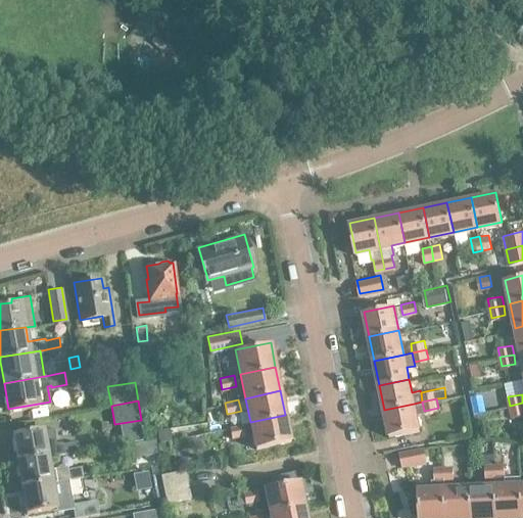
[(512,415),(522,413),(522,403),(510,406),(512,415)]
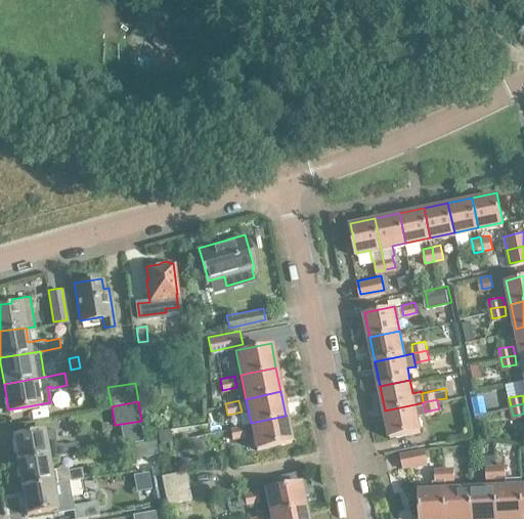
[(420,429),(415,404),(385,411),(390,435),(420,429)]
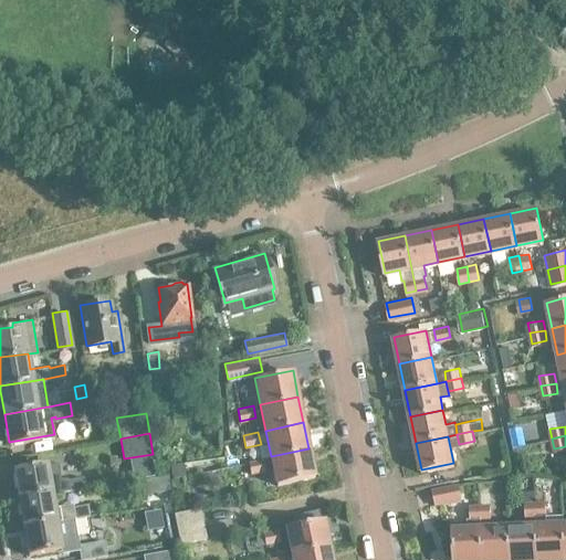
[(308,448),(271,456),(276,483),(314,474),(308,448)]
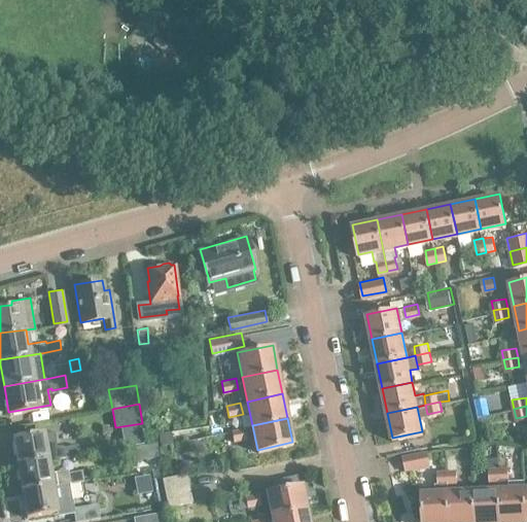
[(248,438),(245,426),(232,429),(234,441),(248,438)]
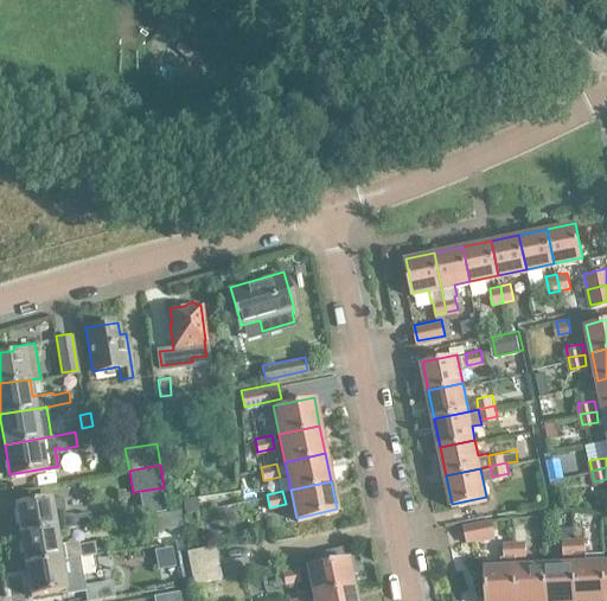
[(55,528),(90,522),(88,510),(72,512),(72,511),(65,512),(62,494),(14,503),(19,534),(55,526),(55,528)]
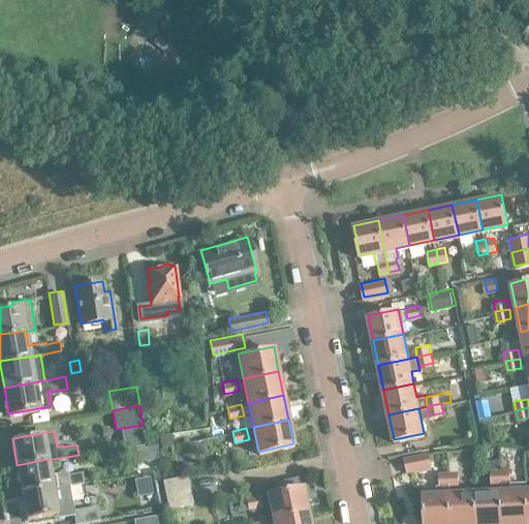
[(170,432),(158,434),(160,445),(173,444),(170,432)]
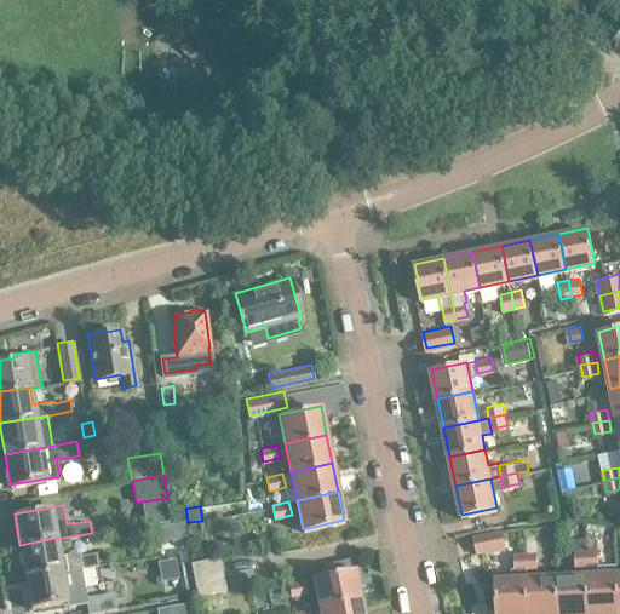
[(182,526),(170,527),(172,538),(184,537),(182,526)]
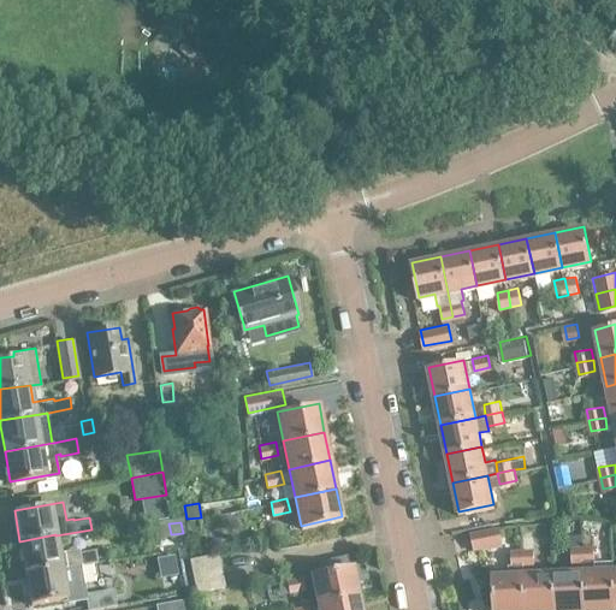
[(498,526),(471,531),(474,548),(502,542),(498,526)]
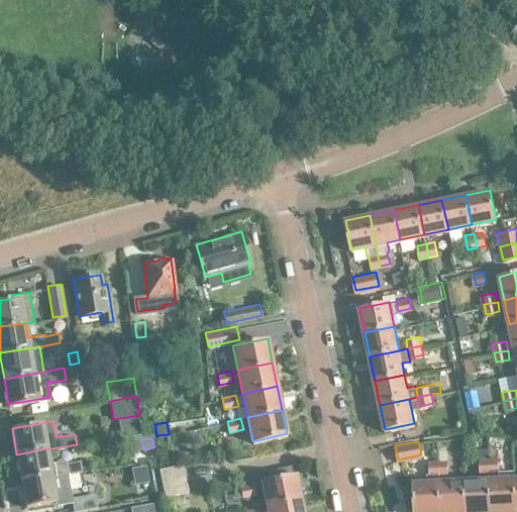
[(438,461),(437,461),(438,475),(447,474),(447,459),(446,447),(438,447),(438,461)]
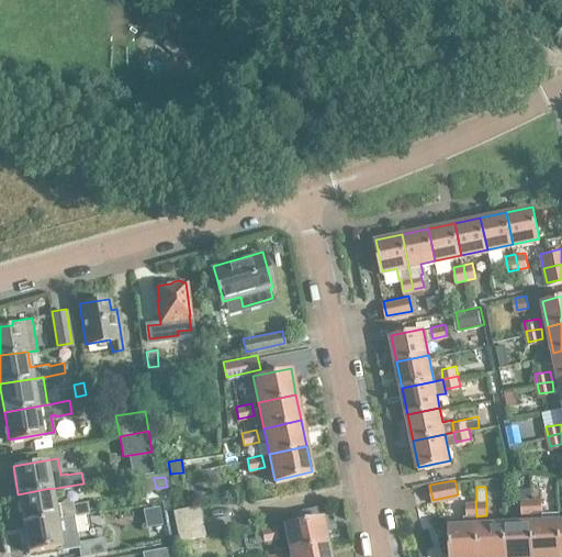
[(86,500),(72,503),(71,501),(54,504),(51,489),(51,488),(18,494),(23,522),(56,515),(56,516),(88,511),(86,500)]
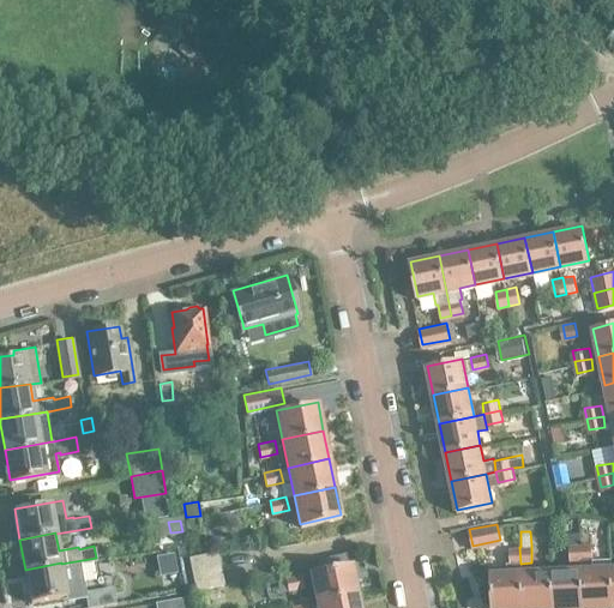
[(581,543),(569,545),(570,561),(581,561),(581,543)]
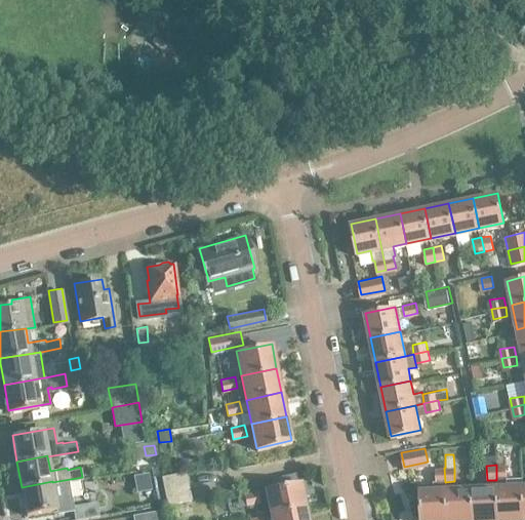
[(496,480),(507,479),(506,465),(496,465),(496,480)]
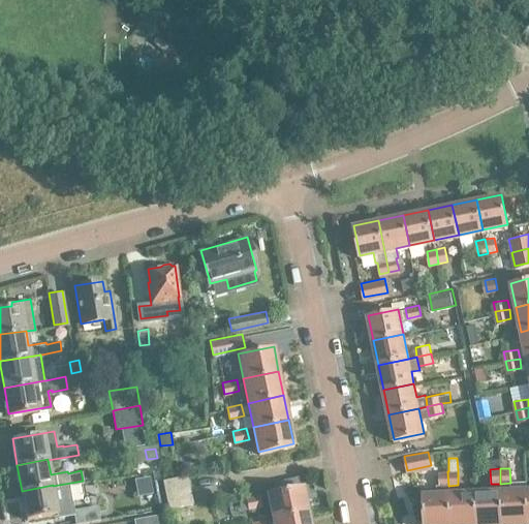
[(447,471),(438,471),(439,485),(439,486),(448,486),(447,471)]
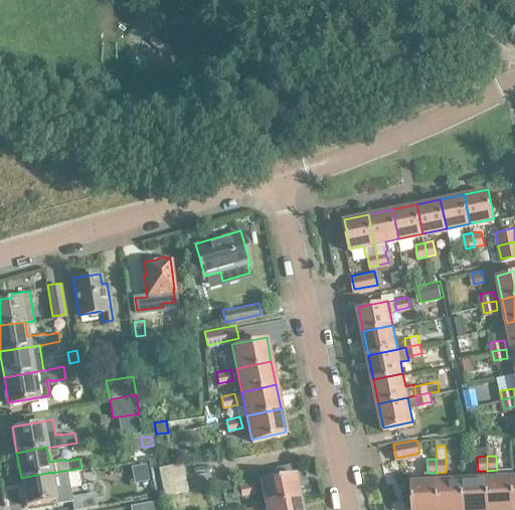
[(158,467),(161,480),(185,475),(182,462),(158,467)]
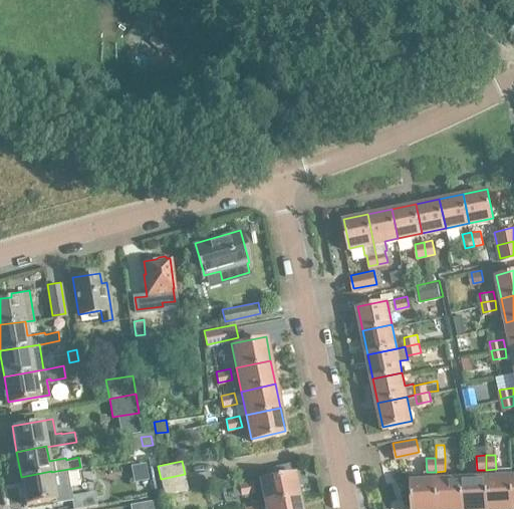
[(496,469),(486,470),(487,476),(488,508),(513,508),(512,475),(496,476),(496,469)]
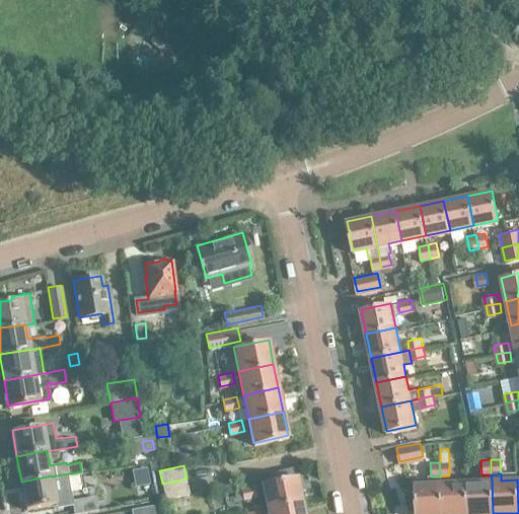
[(48,476),(21,482),(25,507),(60,501),(58,490),(65,489),(62,474),(56,475),(52,476),(52,475),(48,476)]
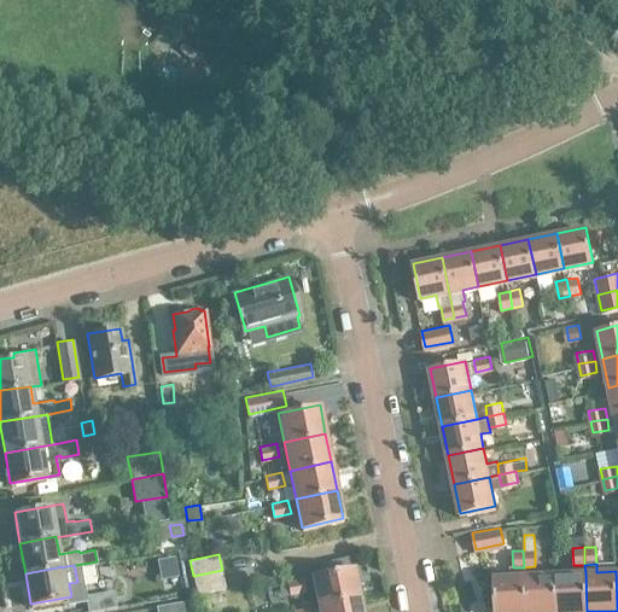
[(318,604),(359,595),(353,566),(312,576),(318,604)]
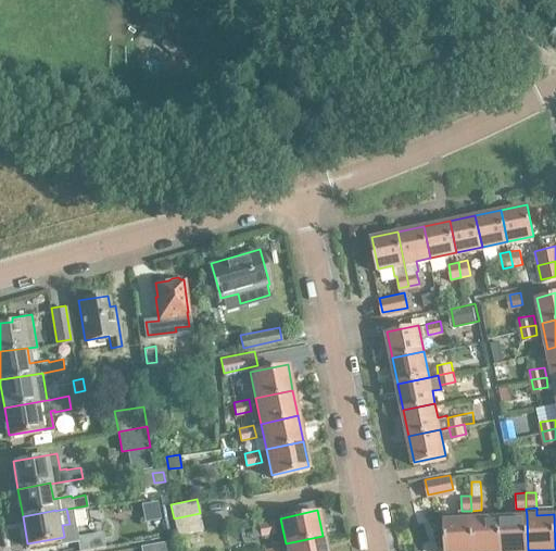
[(458,518),(444,520),(445,550),(474,550),(472,518),(471,511),(462,511),(462,510),(458,510),(458,518)]
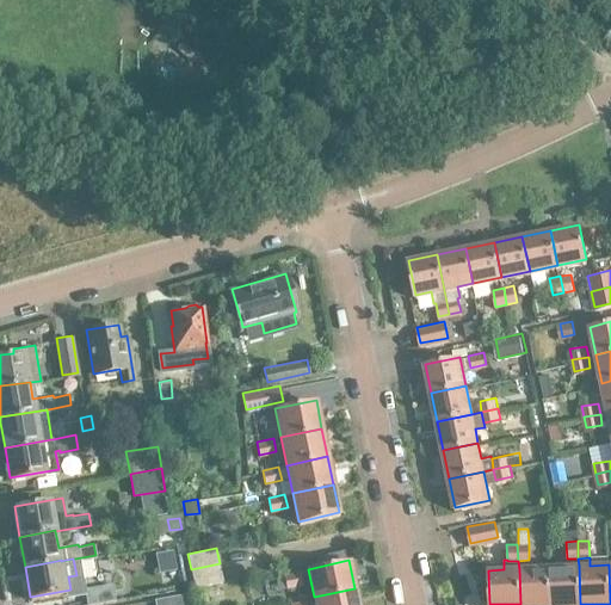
[(529,560),(518,561),(519,569),(520,604),(550,604),(549,567),(530,568),(529,560)]
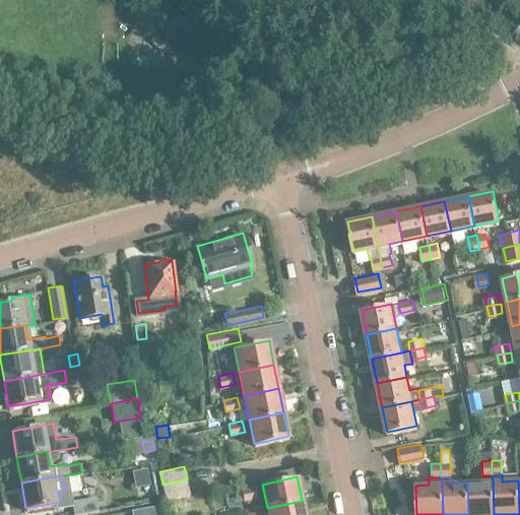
[(190,493),(187,479),(163,485),(166,498),(190,493)]
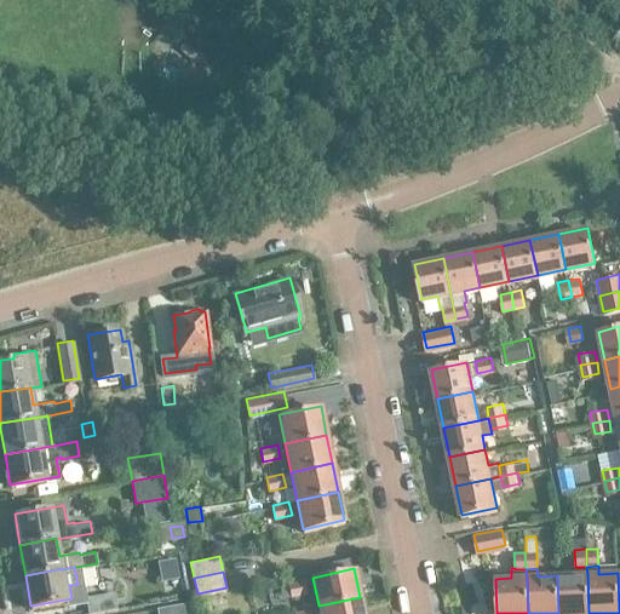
[(589,613),(587,574),(557,575),(558,613),(589,613)]
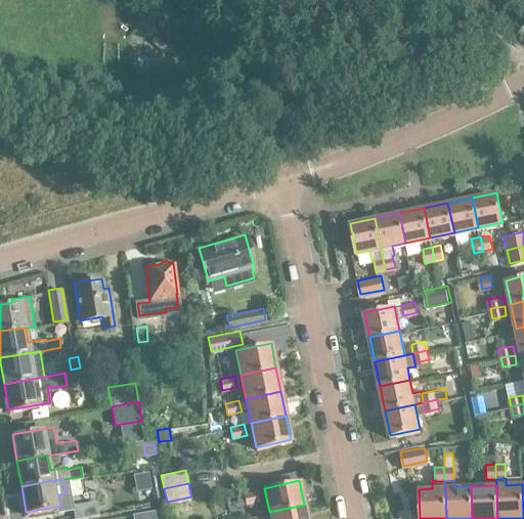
[(246,503),(259,501),(257,489),(244,492),(246,503)]
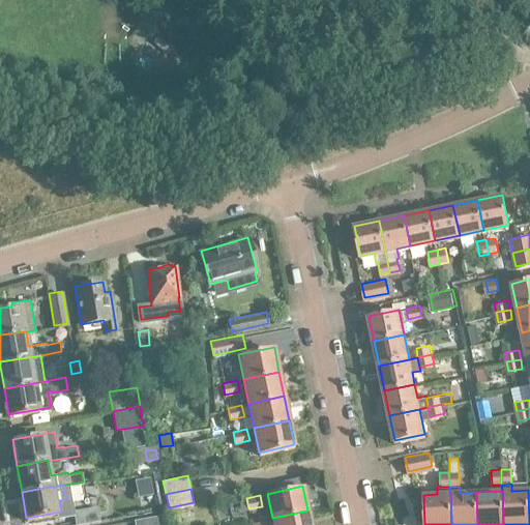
[(76,524),(99,520),(97,505),(87,507),(86,497),(71,500),(76,524)]
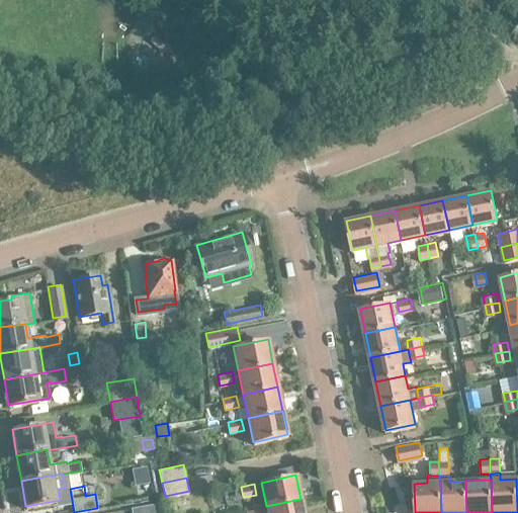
[(266,506),(267,512),(304,512),(300,499),(266,506)]
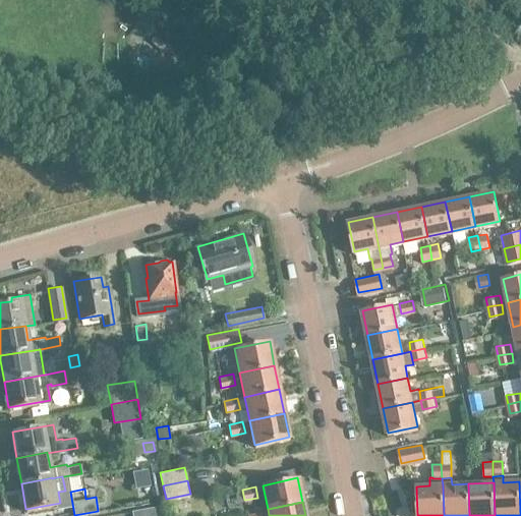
[(158,515),(157,505),(130,510),(131,515),(158,515)]
